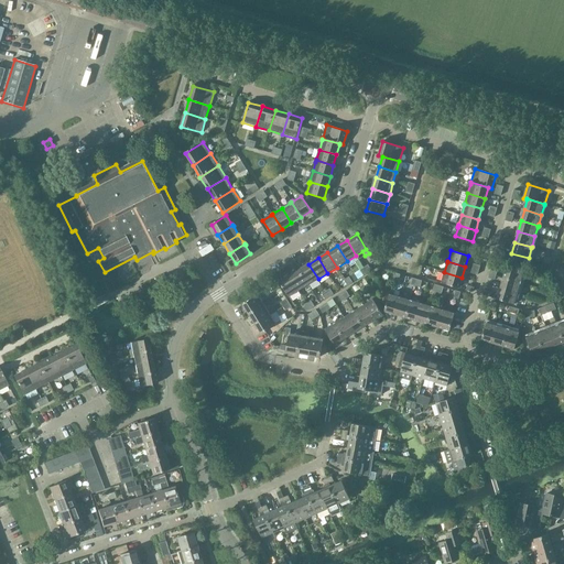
[(308,264),(300,270),(308,285),(318,279),(308,264)]
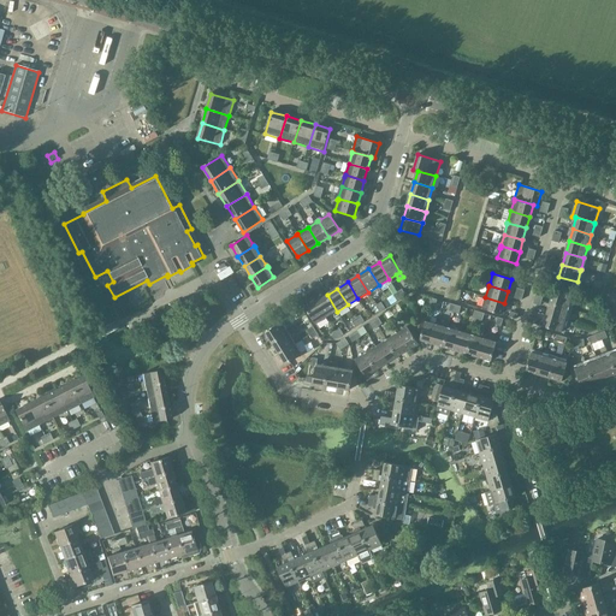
[(573,297),(554,291),(550,303),(569,309),(569,308),(573,297)]
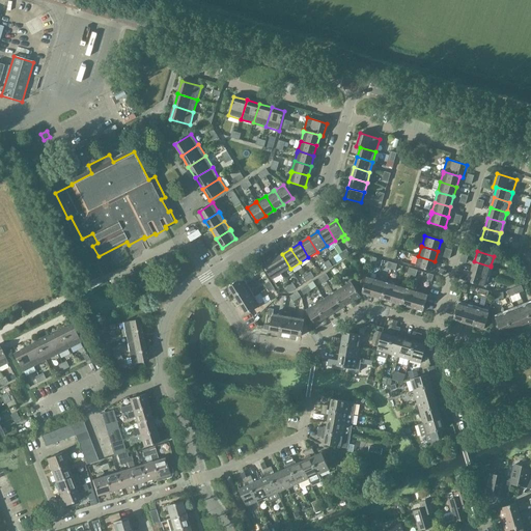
[(282,254),(273,259),(282,274),(290,269),(282,254)]
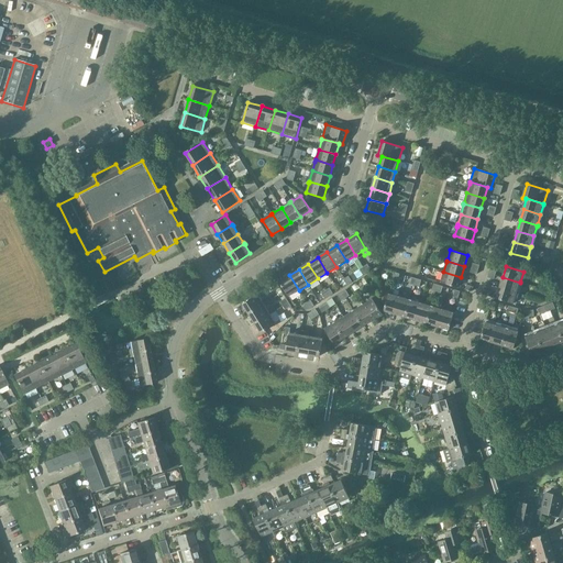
[(461,277),(443,272),(441,283),(457,288),(461,277)]
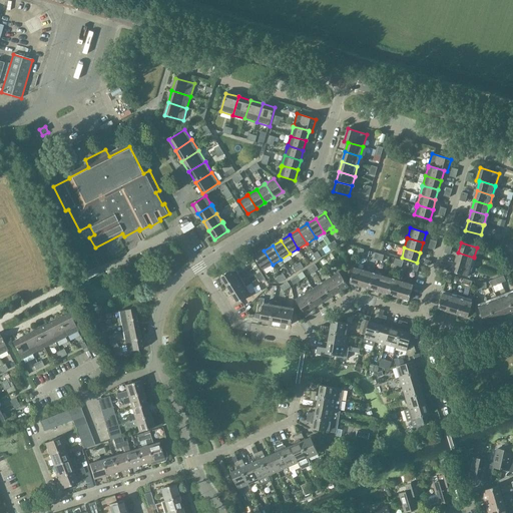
[(273,265),(264,250),(254,257),(264,271),(273,265)]
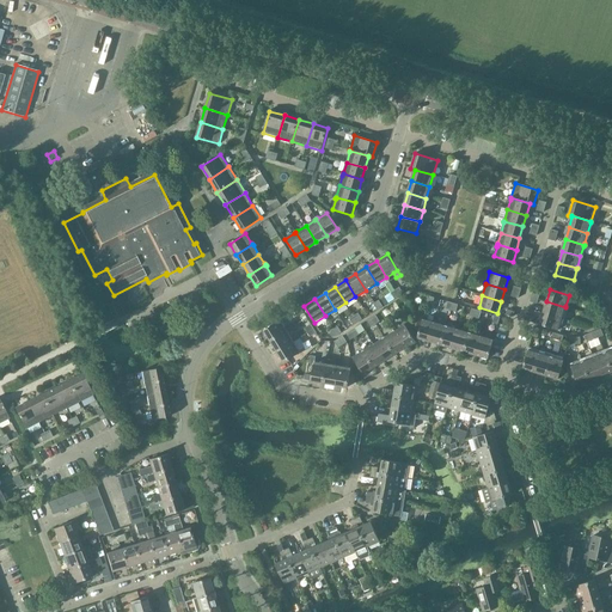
[(546,301),(543,313),(562,319),(564,308),(565,308),(565,307),(546,301)]
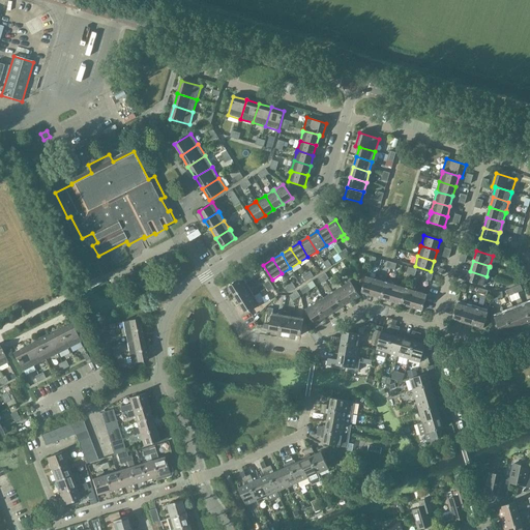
[(487,276),(470,271),(467,282),(483,287),(487,276)]
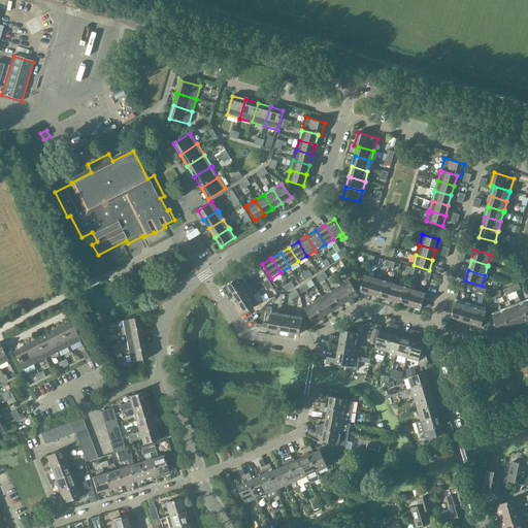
[(360,292),(370,295),(375,278),(365,275),(360,292)]
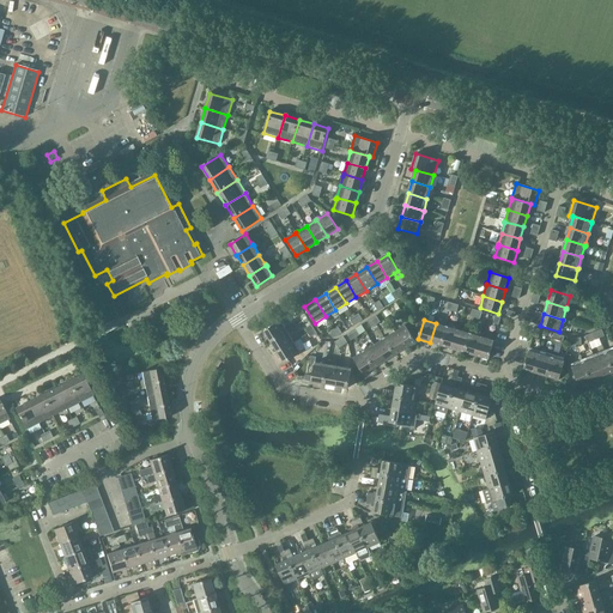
[(265,332),(271,343),(287,332),(281,321),(265,332)]
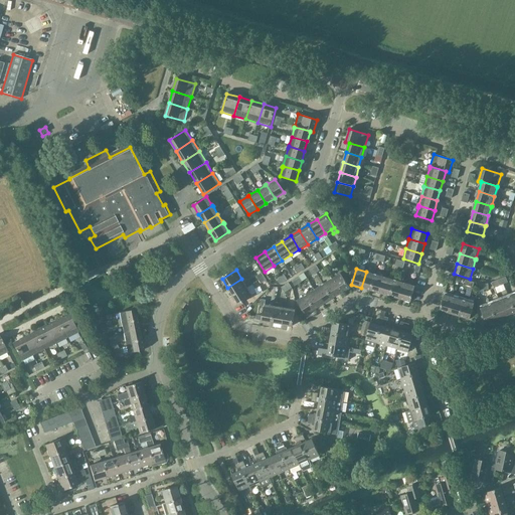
[(361,288),(371,291),(376,275),(374,275),(366,272),(361,288)]
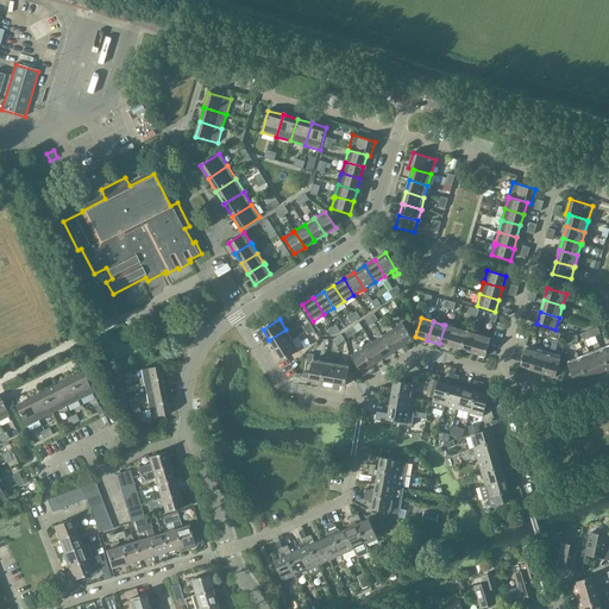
[(403,324),(393,330),(402,346),(413,339),(403,324)]
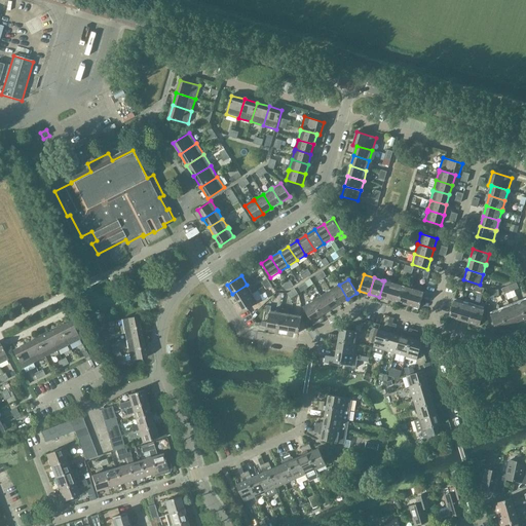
[(389,300),(393,284),(384,280),(379,297),(389,300)]
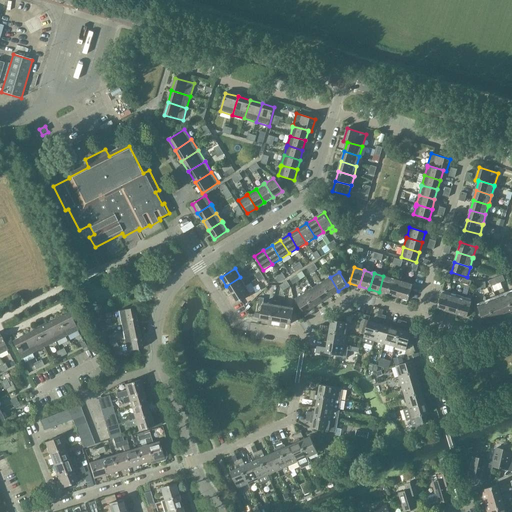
[(393,279),(383,276),(379,292),(389,295),(393,279)]
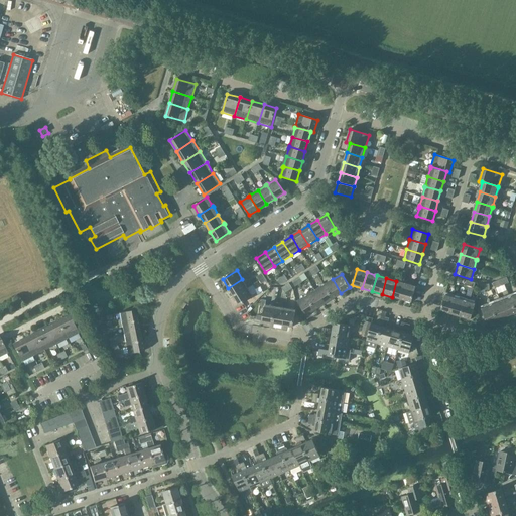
[(228,288),(234,296),(248,288),(242,279),(228,288)]
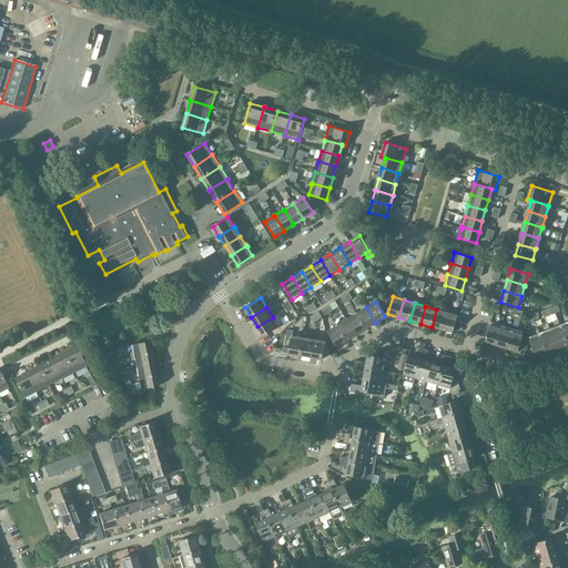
[(366,307),(356,314),(366,328),(375,323),(366,307)]
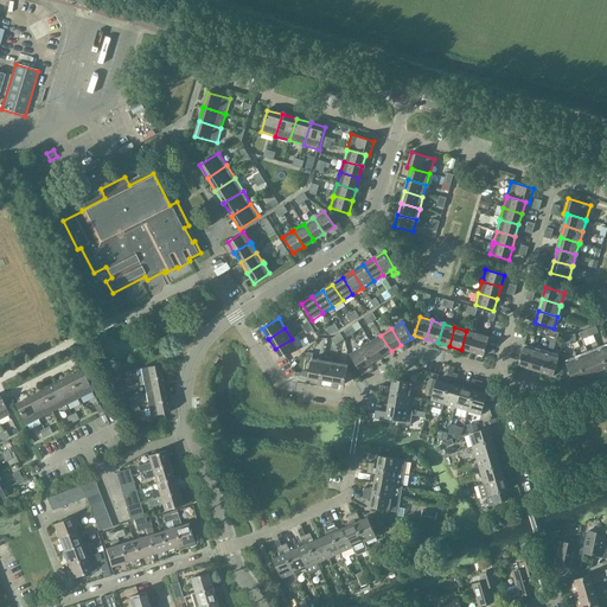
[(466,331),(461,350),(472,352),(478,334),(467,331),(466,331)]
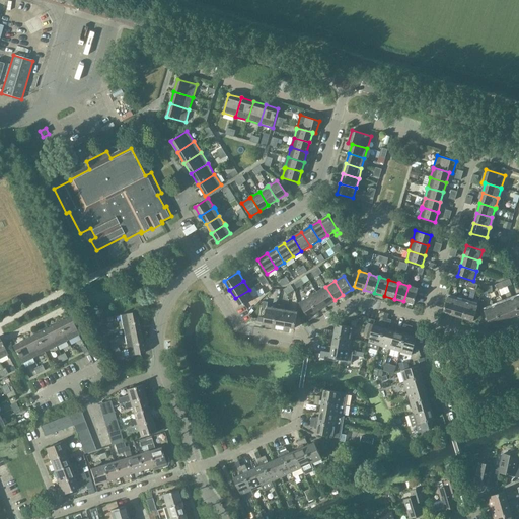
[(409,286),(403,301),(414,304),(419,289),(409,286)]
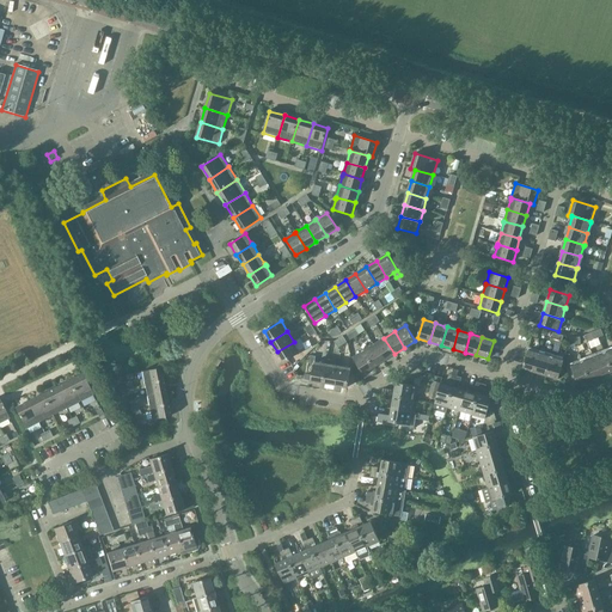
[(384,338),(373,344),(384,361),(395,354),(384,338)]
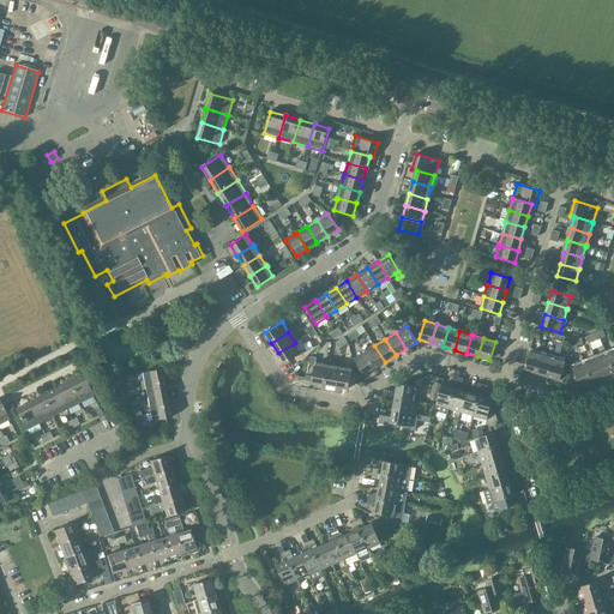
[(295,343),(278,353),(284,363),(301,354),(295,343)]
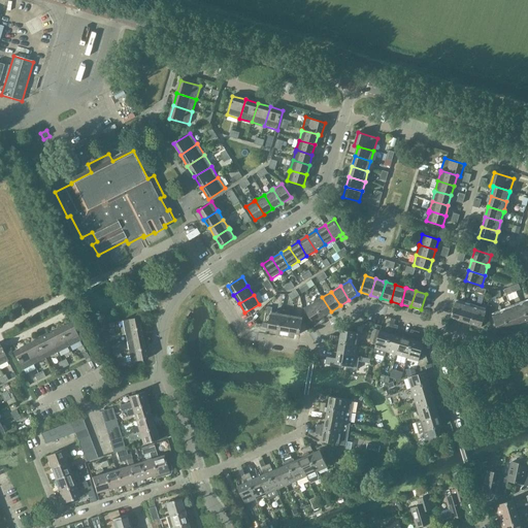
[(331,311),(322,297),(314,302),(323,317),(331,311)]
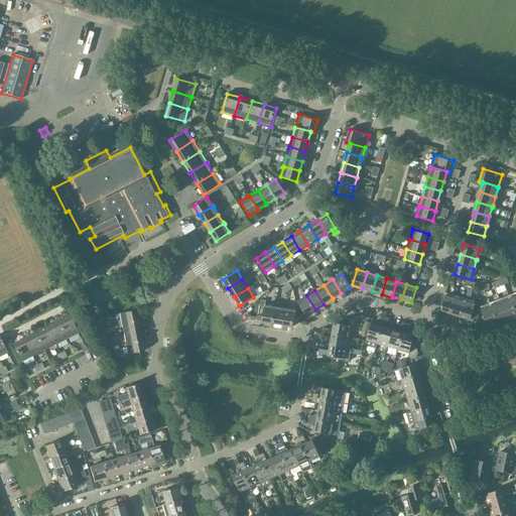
[(440,311),(450,314),(456,298),(445,295),(440,311)]
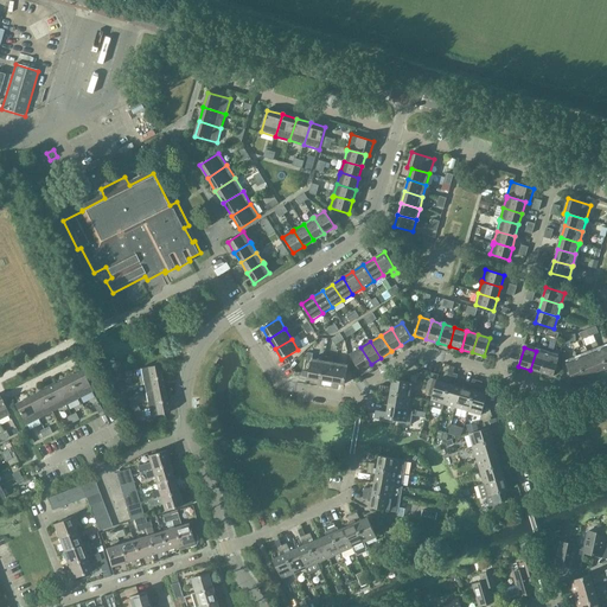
[(371,364),(360,349),(350,355),(360,371),(371,364)]
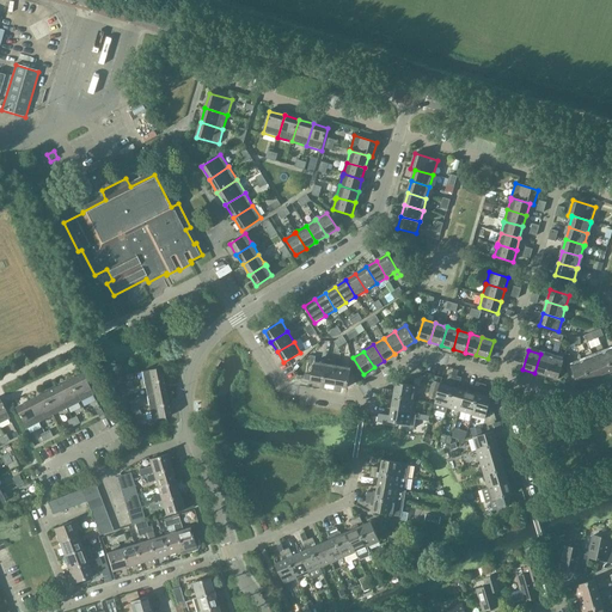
[(604,354),(594,357),(601,375),(611,371),(605,353),(604,354)]
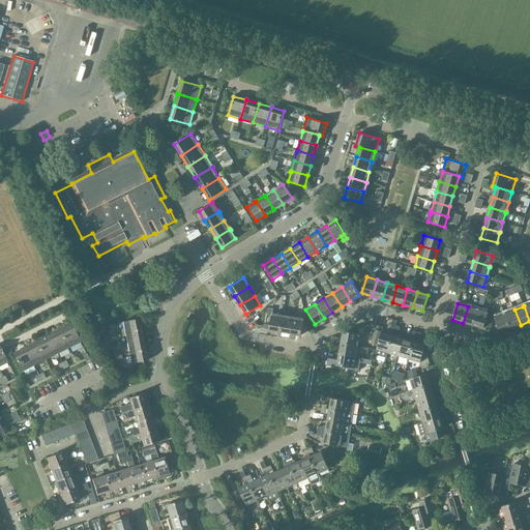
[(468,306),(463,323),(473,326),(478,310),(476,308),(476,310),(468,306)]
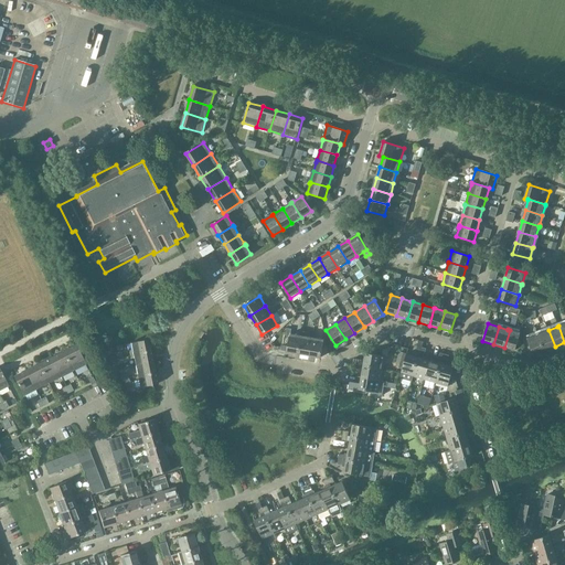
[(510,330),(504,348),(515,351),(521,333),(511,330),(510,330)]
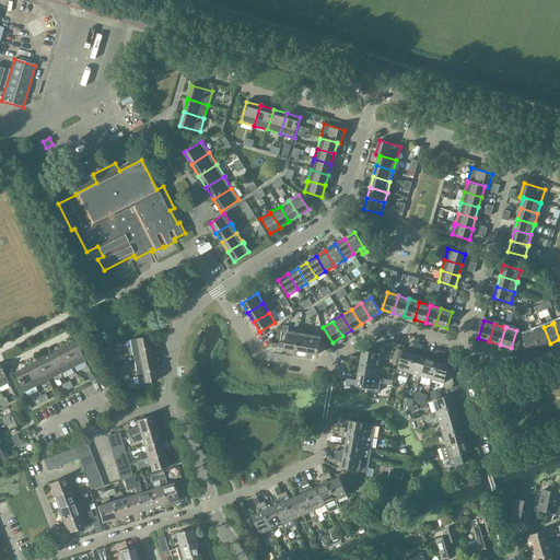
[(534,330),(533,331),(539,348),(550,343),(544,327),(534,331),(534,330)]
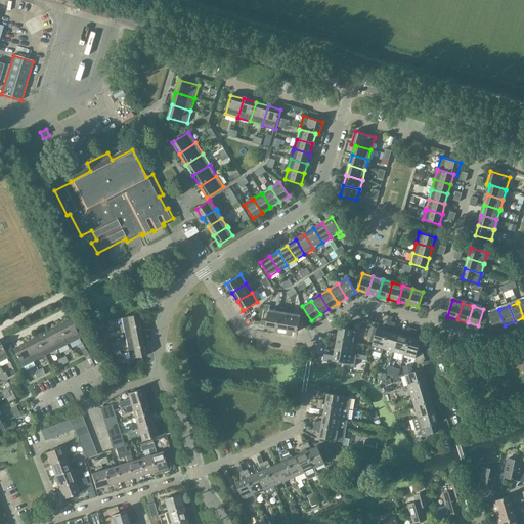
[(266,326),(276,329),(279,312),(269,310),(269,312),(266,326)]
